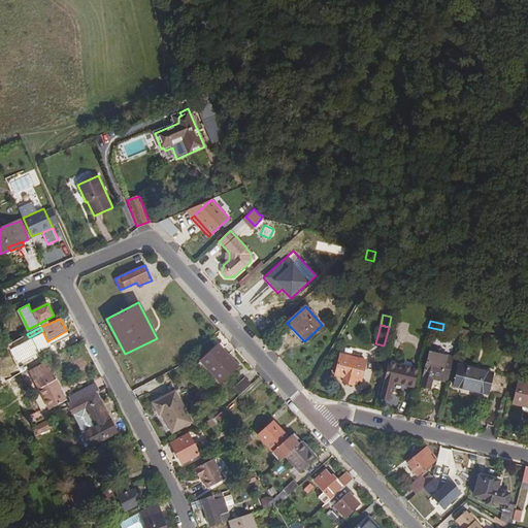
[(460,329),(458,336),(467,338),(469,331),(460,329)]
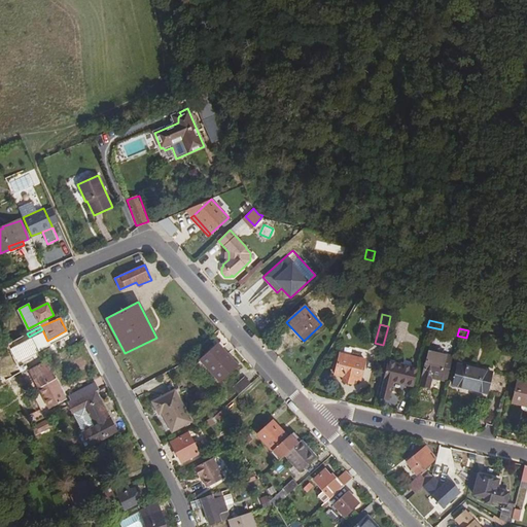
[(237,365),(218,344),(201,359),(219,381),(237,365)]
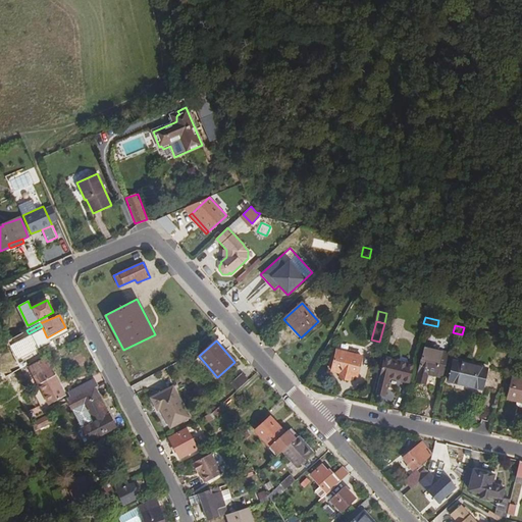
[(425,383),(427,374),(442,378),(448,354),(424,349),(417,381),(425,383)]
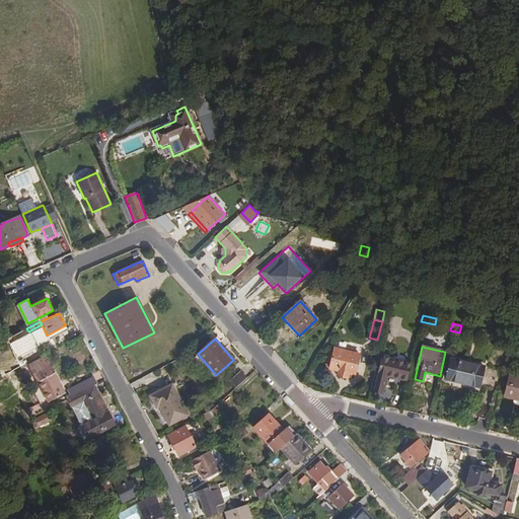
[(355,375),(360,355),(335,349),(329,369),(338,371),(337,376),(348,378),(349,374),(355,375)]
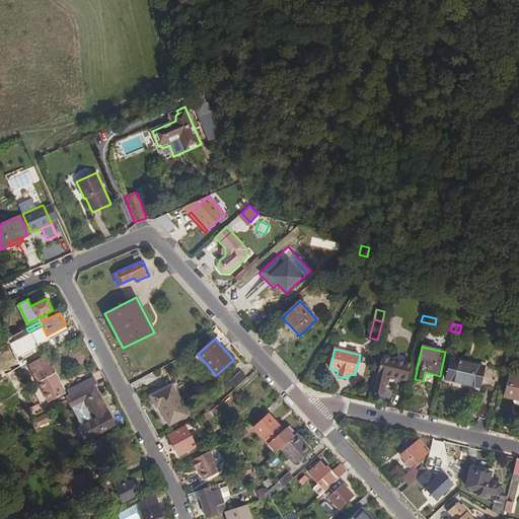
[(54,373),(53,373),(44,356),(27,363),(48,401),(60,395),(54,384),(59,381),(54,373)]
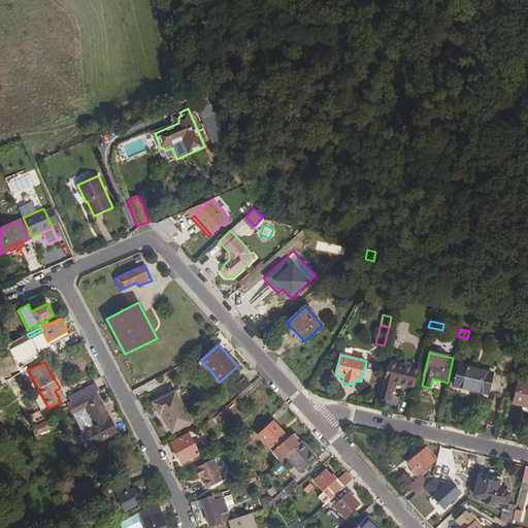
[(413,368),(389,362),(383,386),(381,397),(389,399),(393,383),(408,386),(413,368)]
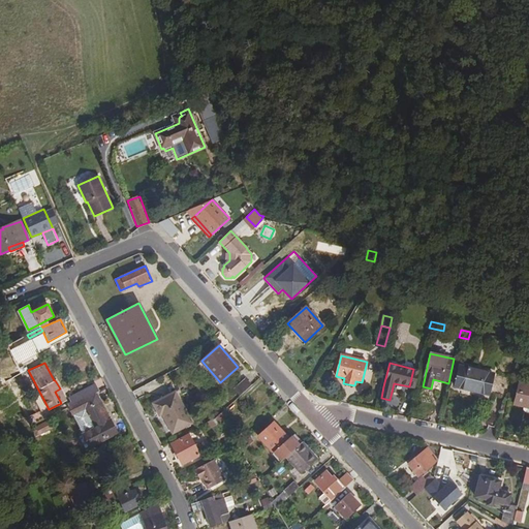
[(455,386),(503,398),(508,377),(460,366),(455,386)]
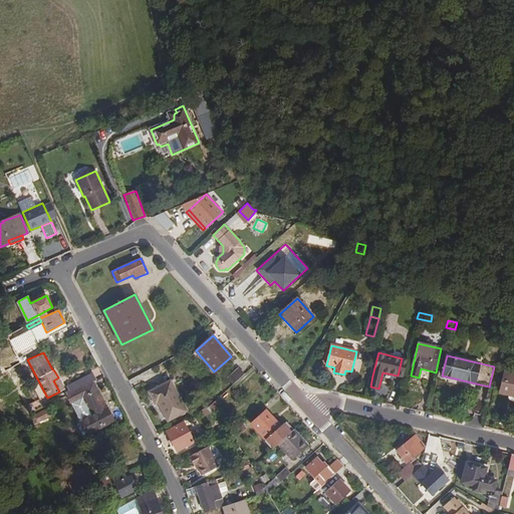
[(228,378),(234,384),(244,374),(239,368),(228,378)]
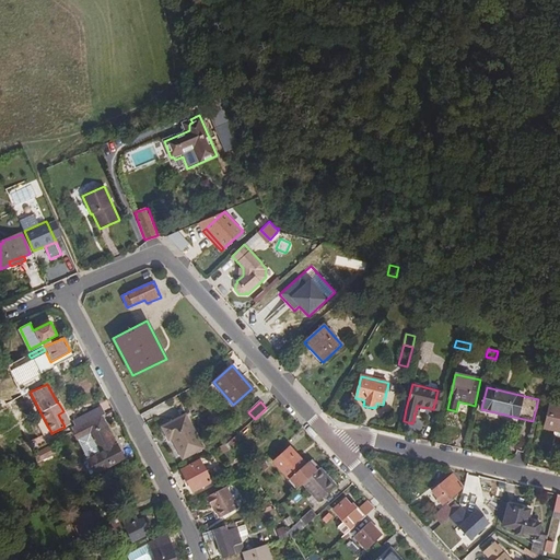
[(559,406),(550,404),(544,429),(553,431),(553,433),(555,434),(556,435),(557,436),(558,438),(559,438),(559,436),(559,406)]
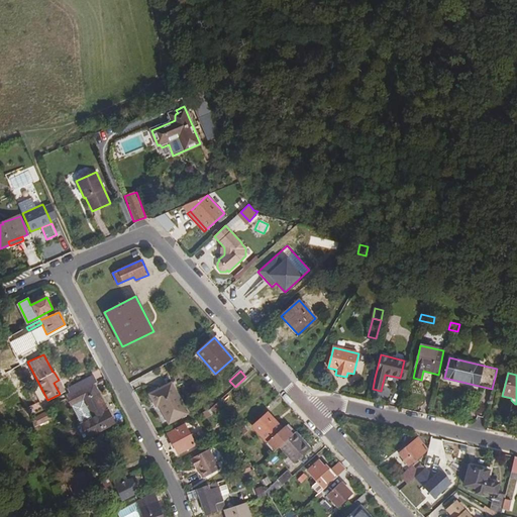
[(96,384),(92,376),(75,386),(78,393),(94,385),(96,384)]
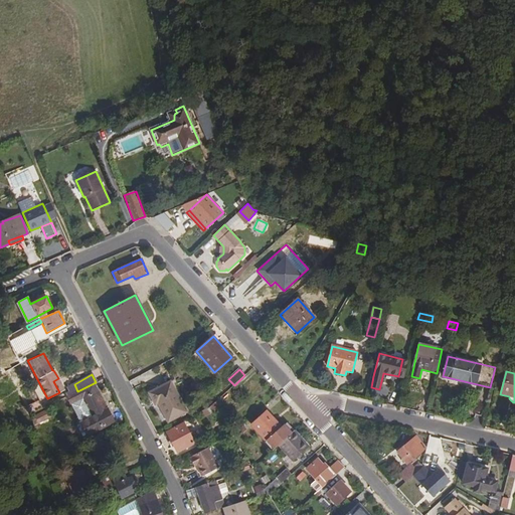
[(53,381),(59,392),(63,390),(58,378),(53,381)]
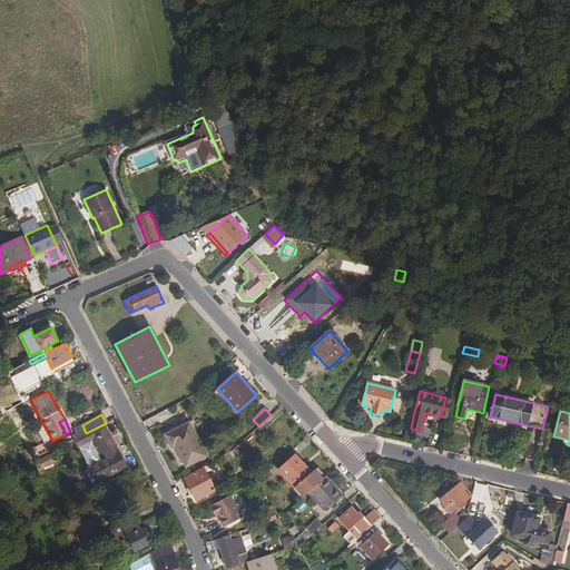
[(192,435),(194,434),(188,423),(185,424),(192,435)]
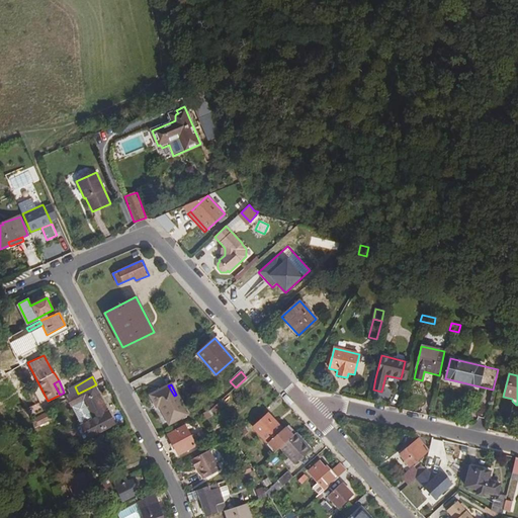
[(68,400),(71,406),(84,400),(94,419),(81,425),(87,437),(88,438),(114,424),(94,385),(78,394),(73,397),(68,400)]
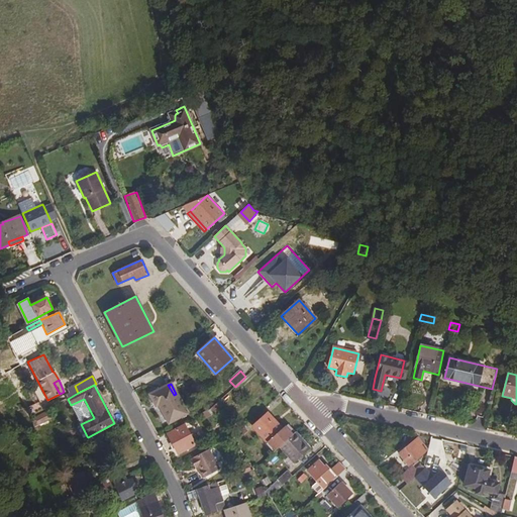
[(176,394),(174,395),(168,385),(150,395),(156,405),(159,404),(169,423),(187,413),(176,394)]
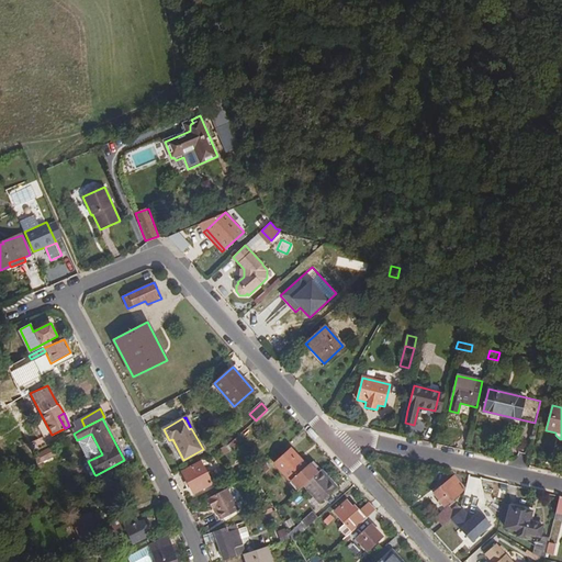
[(79,430),(85,427),(81,419),(75,423),(79,430)]
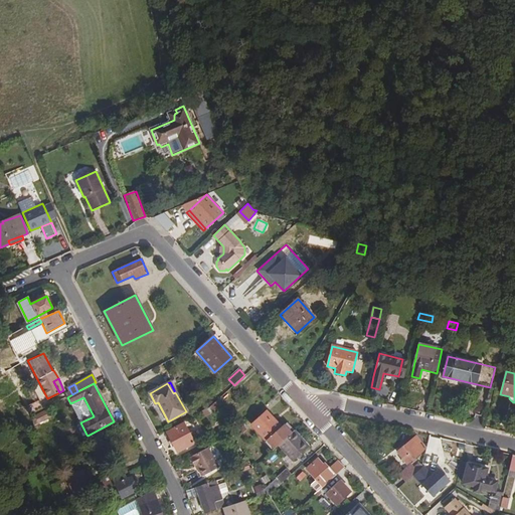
[(83,397),(70,403),(80,422),(94,416),(83,397)]
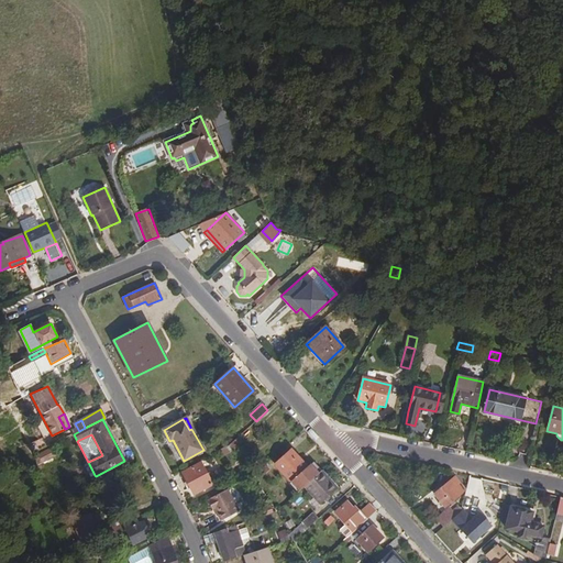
[(39,464),(57,454),(54,448),(34,457),(39,464)]
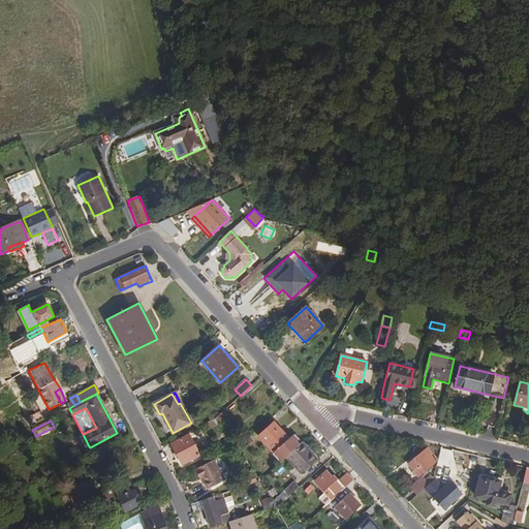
[(294,434),(289,439),(274,422),(258,436),(273,454),(272,455),(279,464),(303,443),(294,434)]
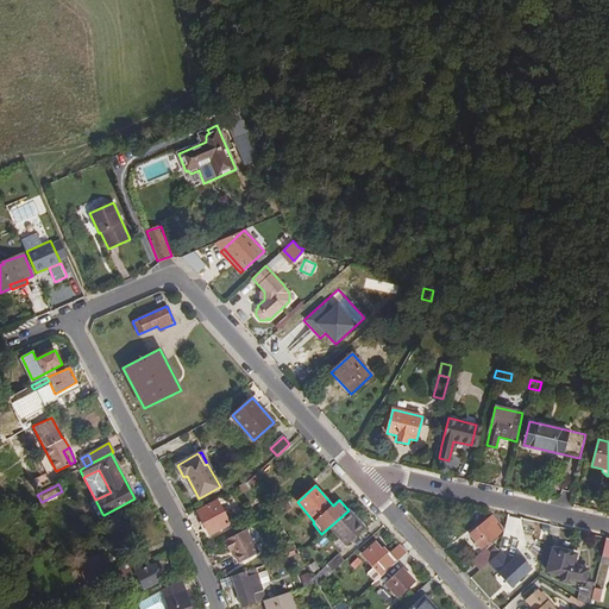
[(98,516),(102,514),(95,500),(90,502),(98,516)]
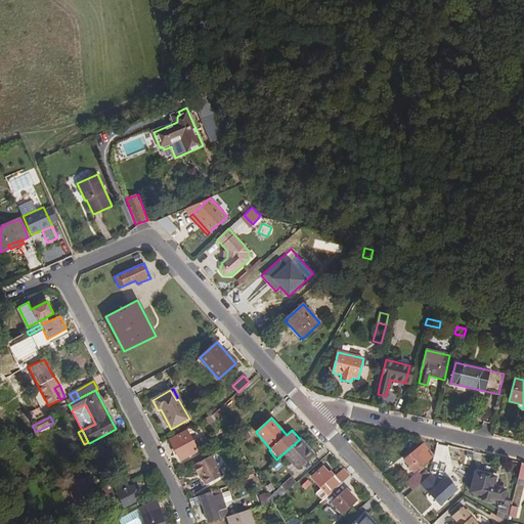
[(180,460),(198,450),(186,430),(170,439),(180,460)]
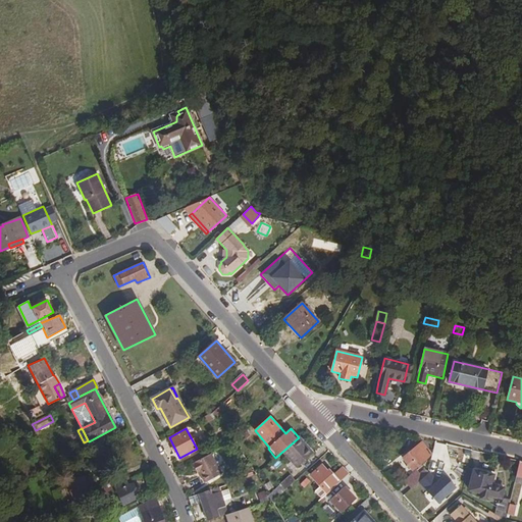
[(313,453),(299,436),(299,437),(282,452),(297,468),(313,453)]
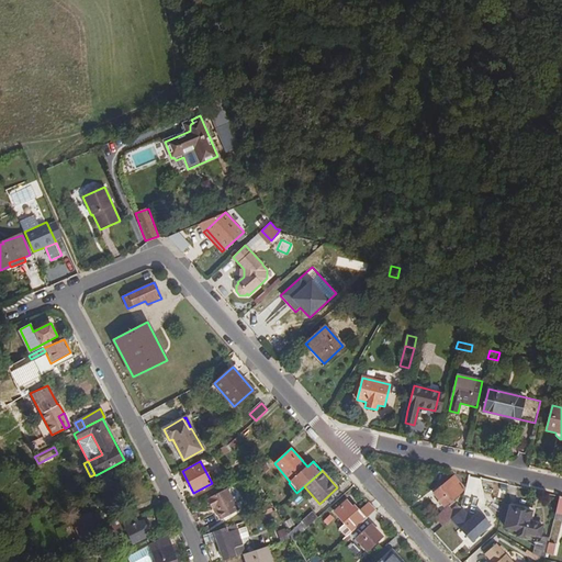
[(445,506),(464,489),(454,476),(434,493),(445,506)]
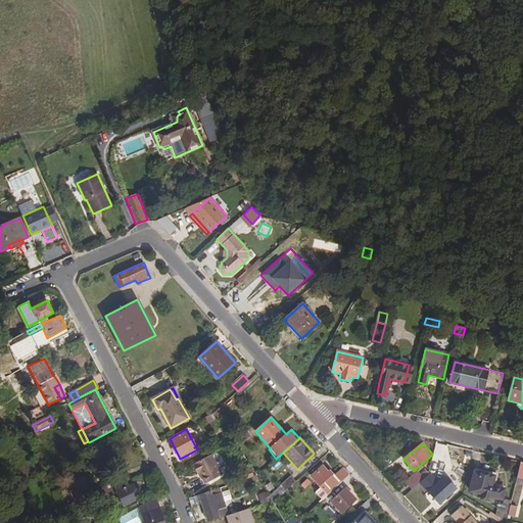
[(222,475),(211,455),(193,464),(198,474),(200,473),(202,476),(205,483),(222,475)]
